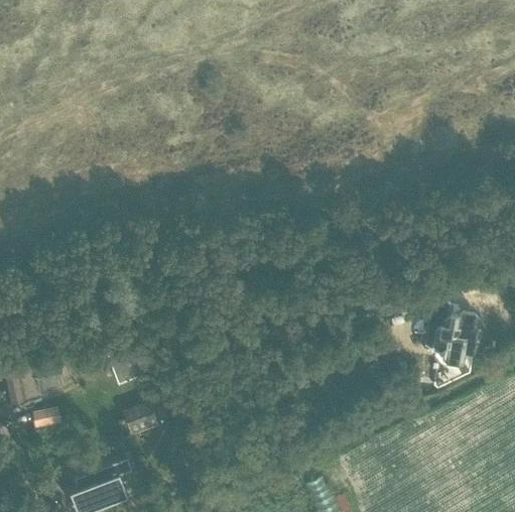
[(422,337),(421,346),(425,351),(429,352),(432,350),(437,353),(444,355),(442,362),(446,366),(460,369),(465,365),(467,357),(473,359),(479,355),(481,334),(479,334),(480,324),(476,316),(463,314),(460,317),(455,316),(455,309),(449,304),(433,302),(427,306),(423,329),(427,335),(422,337)]
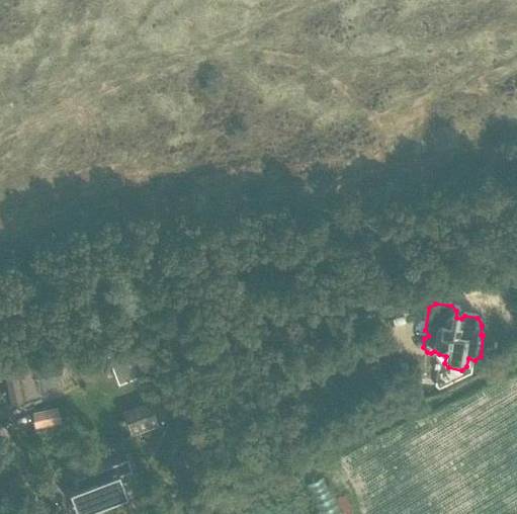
[(127,349),(107,357),(119,388),(140,380),(127,349)]
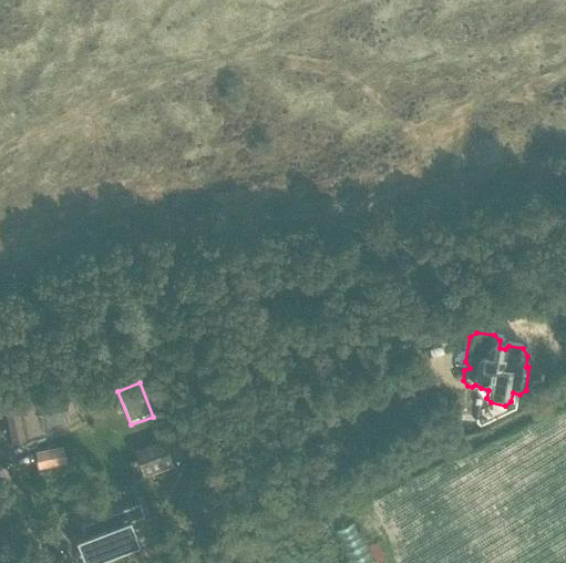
[(71,427),(67,400),(2,412),(8,440),(9,444),(41,438),(41,433),(71,427)]
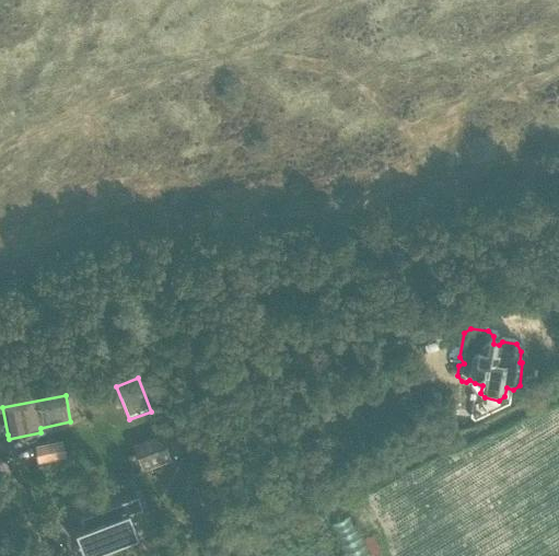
[(163,438),(134,448),(143,476),(173,465),(163,438)]
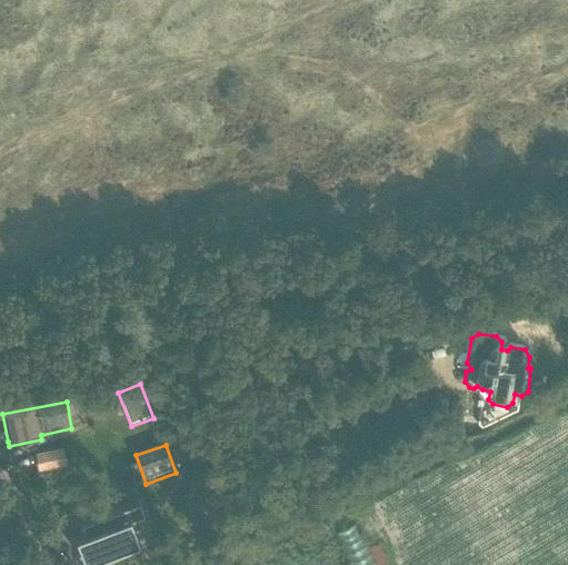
[(43,476),(70,471),(66,454),(41,457),(43,476)]
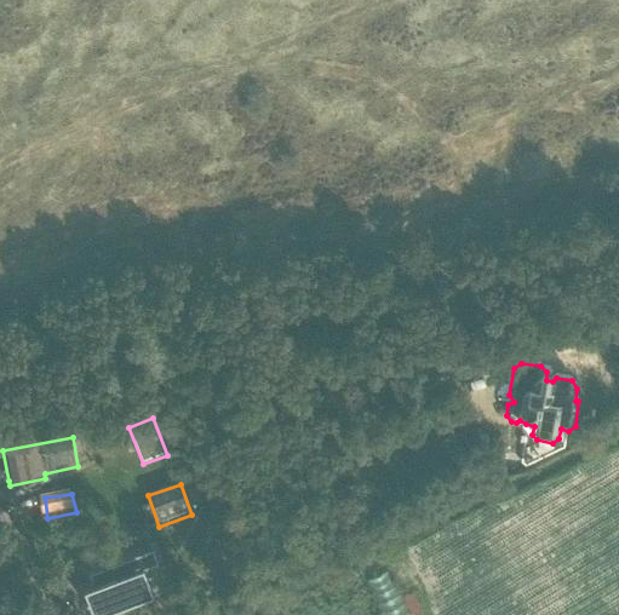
[(95,590),(84,595),(91,614),(112,614),(143,603),(154,599),(144,574),(159,568),(154,553),(90,578),(95,590)]
